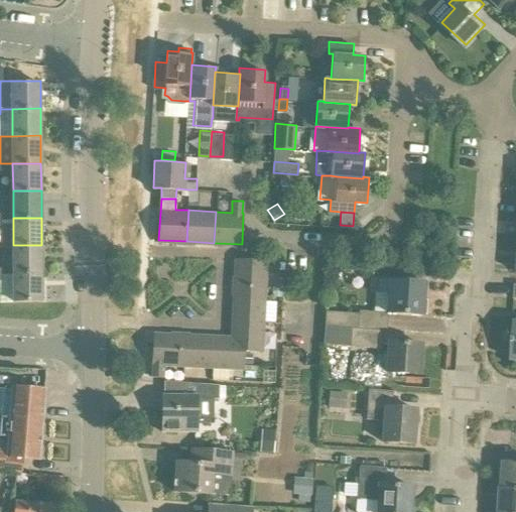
[(41,245),(13,245),(13,272),(41,272),(41,245)]
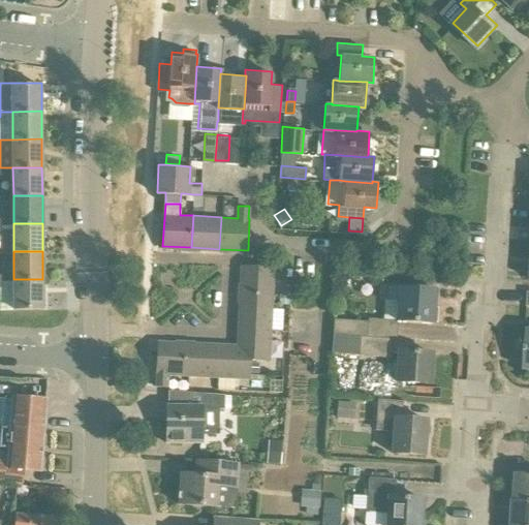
[(241,295),(273,297),(274,277),(285,278),(286,267),(274,267),(274,266),(242,264),(241,295)]
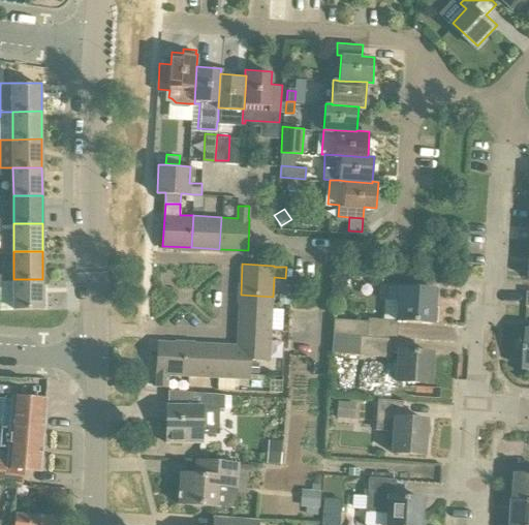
[(42,279),(13,279),(14,307),(43,307),(42,279)]
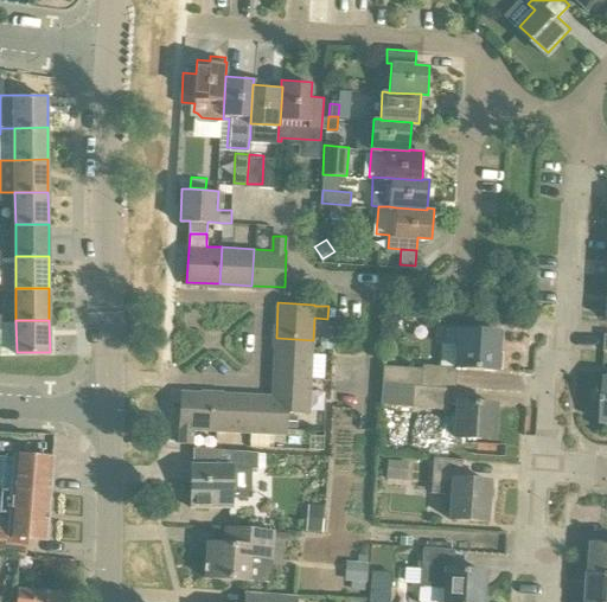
[(457,341),(454,364),(454,365),(457,365),(498,369),(500,330),(438,325),(436,340),(457,341)]
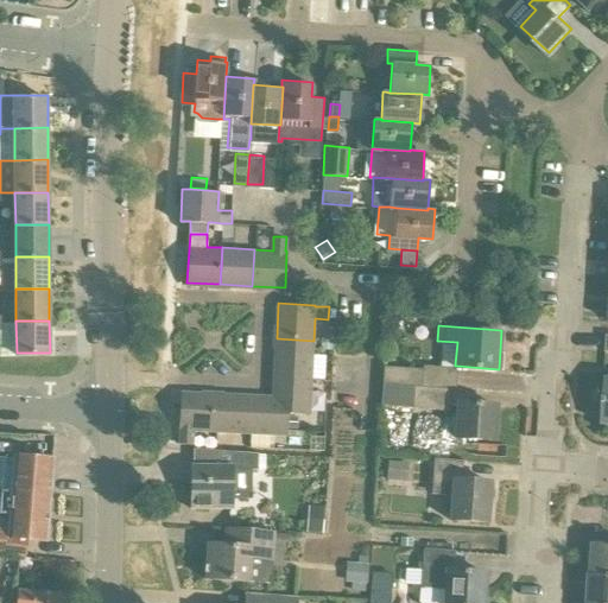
[(274,375),(311,376),(314,341),(277,338),(274,375)]
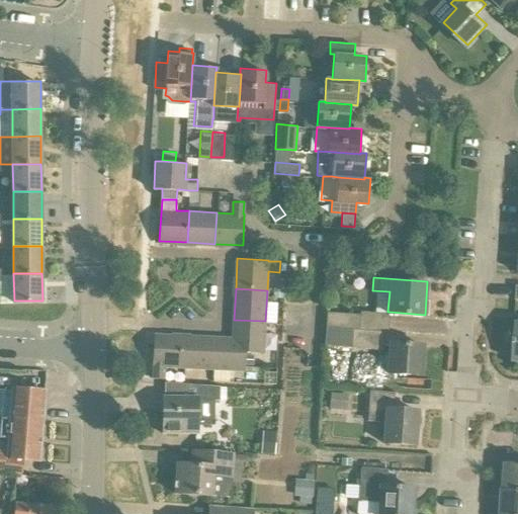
[(359,328),(383,330),(389,330),(390,312),(387,312),(387,311),(360,309),(360,313),(359,328)]
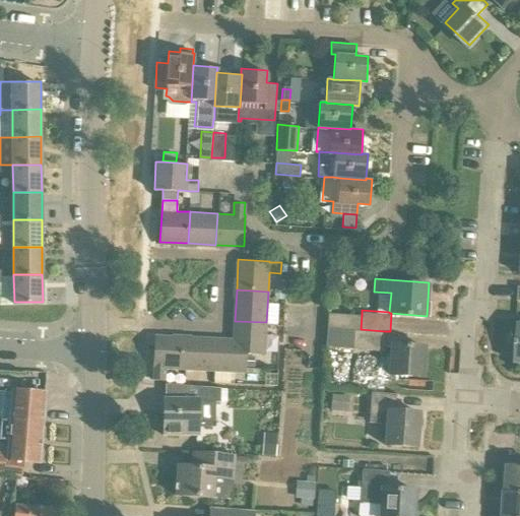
[(361,329),(362,314),(328,312),(327,327),(353,329),(361,329)]
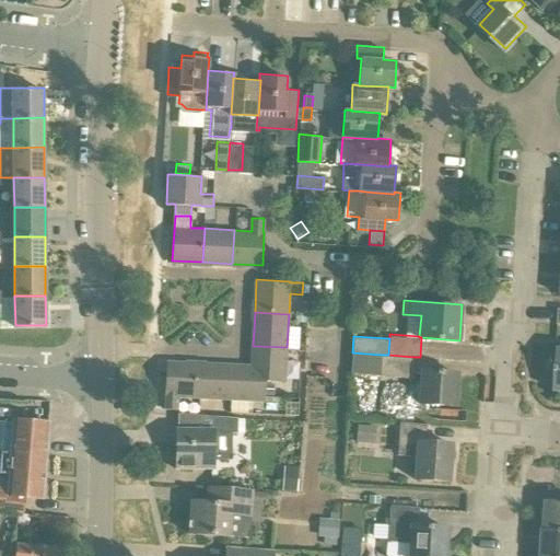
[(252,363),(266,380),(286,381),(287,347),(253,346),(252,363)]
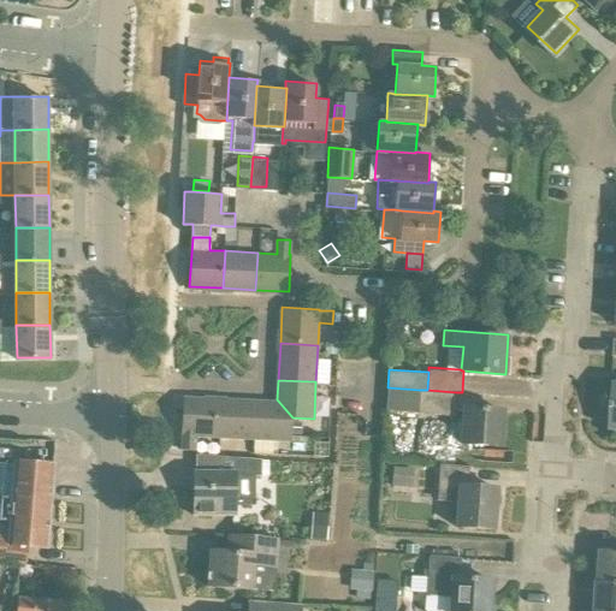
[(418,410),(419,390),(388,387),(385,409),(418,410)]
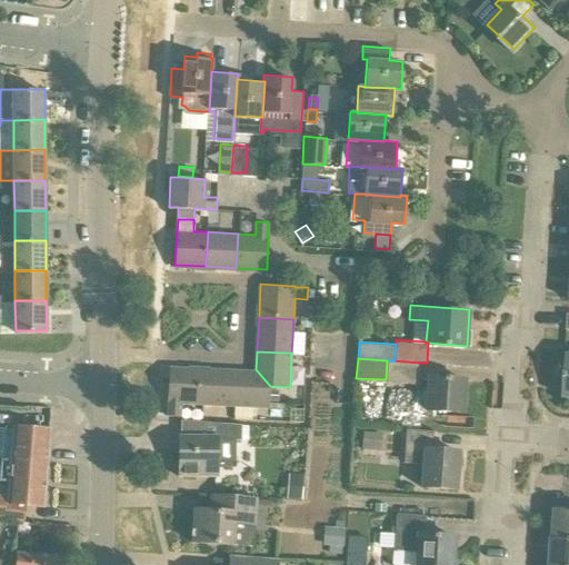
[(420,382),(421,363),(395,360),(387,360),(386,379),(420,382)]
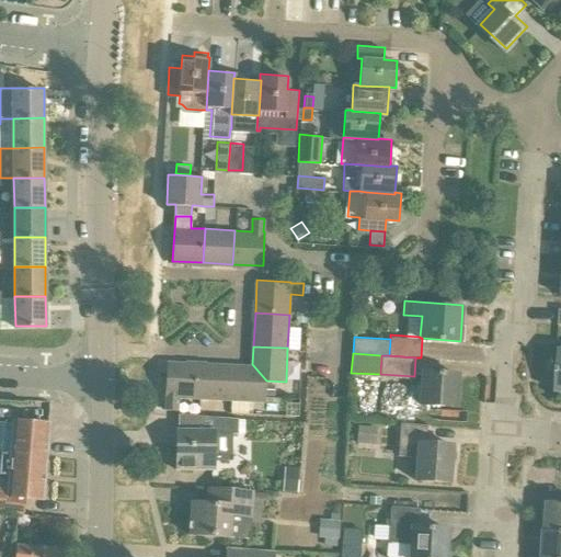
[(179,395),(198,396),(201,362),(168,361),(165,395),(167,395),(167,408),(178,408),(179,395)]
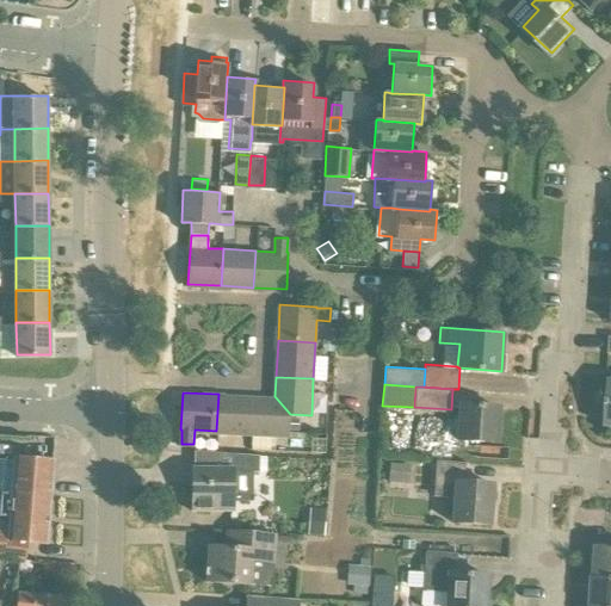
[(218,394),(216,431),(253,433),(254,396),(218,394)]
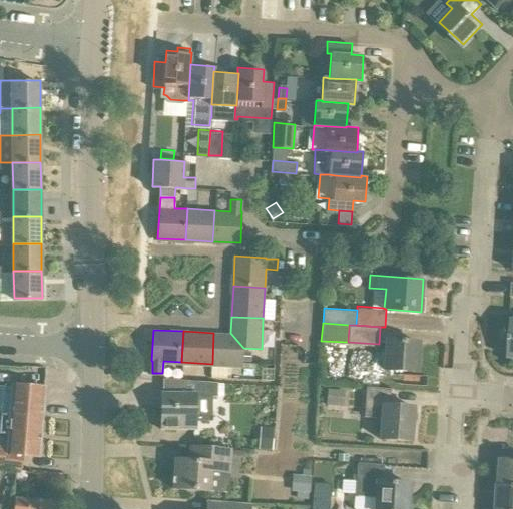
[(213,333),(212,364),(242,365),(243,348),(230,333),(213,333)]
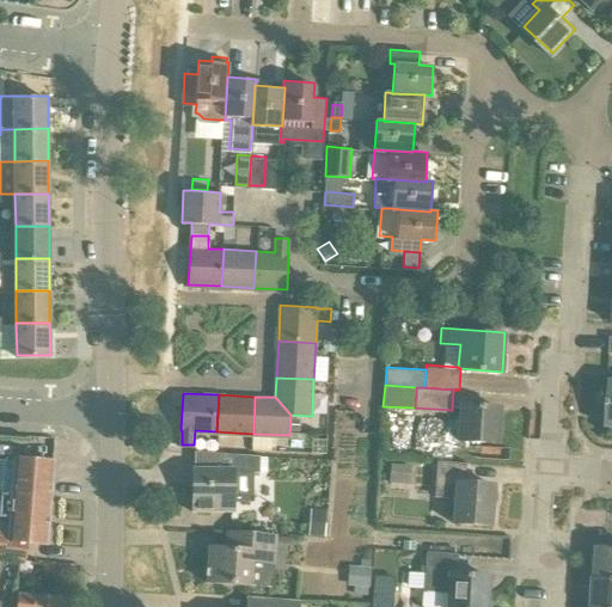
[(497,441),(500,405),(461,403),(459,437),(497,441)]
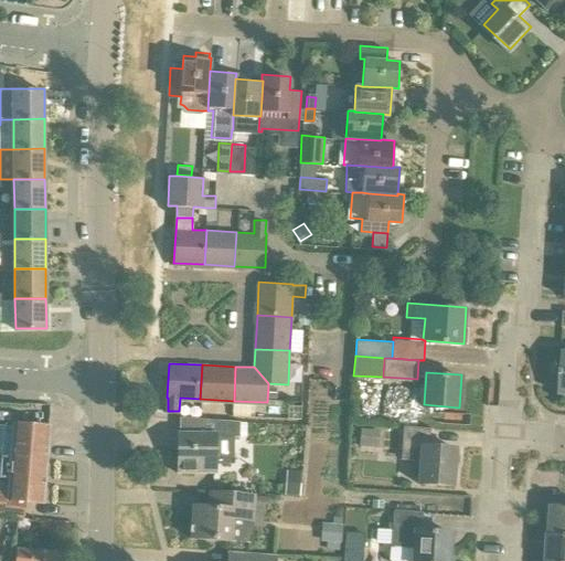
[(0,510),(23,515),(24,499),(43,501),(50,425),(13,422),(12,444),(11,455),(0,454),(0,476),(10,477),(8,493),(0,490),(0,510)]
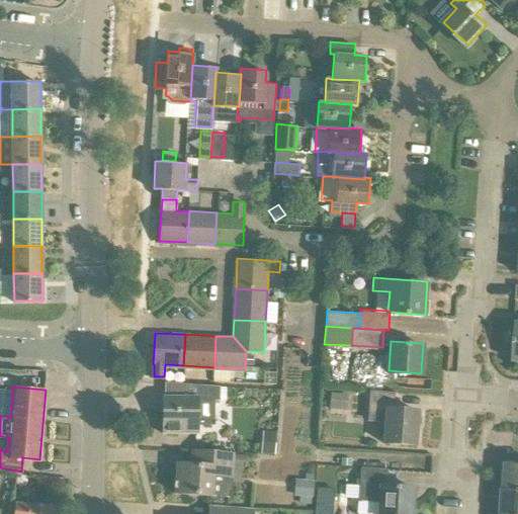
[(419,409),(394,408),(396,391),(370,389),(368,419),(385,420),(384,441),(416,443),(419,409)]
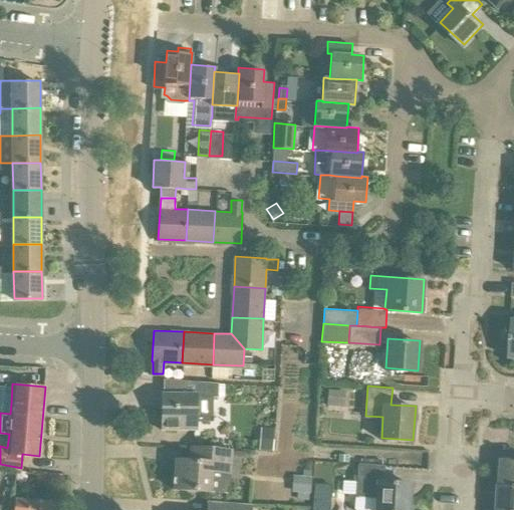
[(343,405),(344,389),(328,388),(327,403),(343,405)]
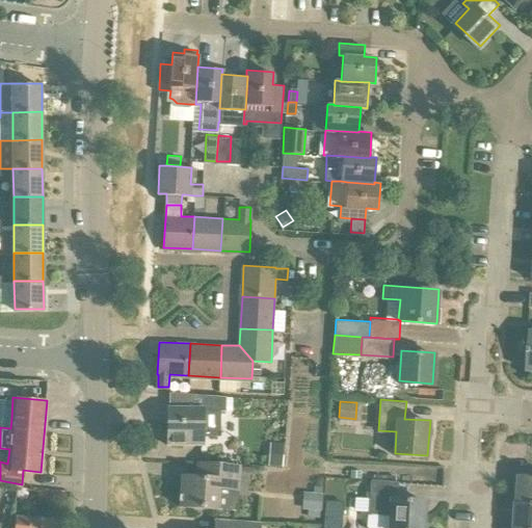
[(167,443),(205,443),(205,405),(167,405),(167,443)]
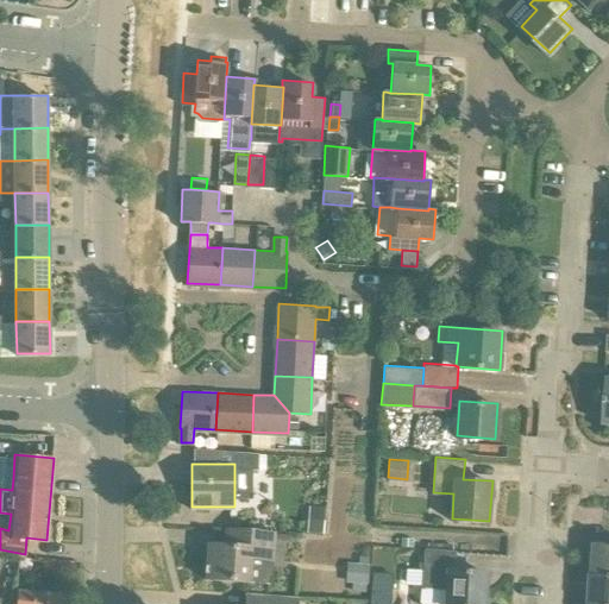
[(325,505),(309,504),(307,530),(324,532),(325,505)]
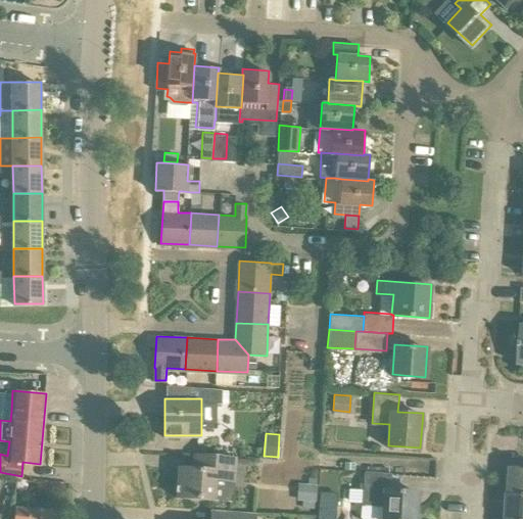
[(193,452),(192,467),(179,466),(177,496),(215,499),(216,478),(234,480),(236,456),(193,452)]
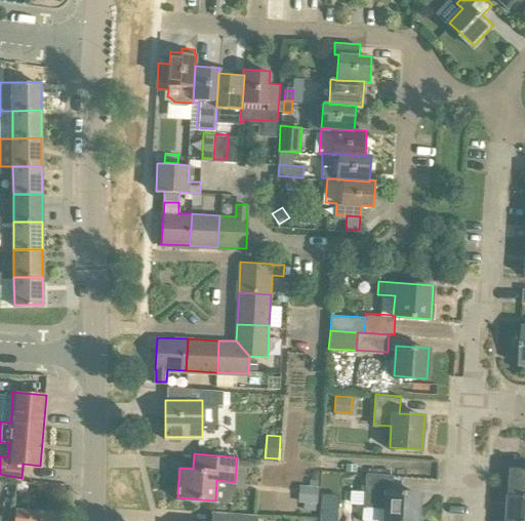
[(357,463),(346,462),(346,469),(356,470),(357,463)]
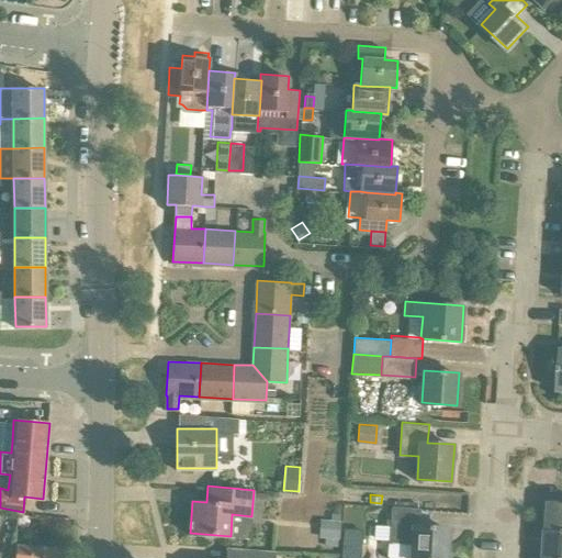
[(547,528),(561,529),(561,500),(549,500),(547,528)]
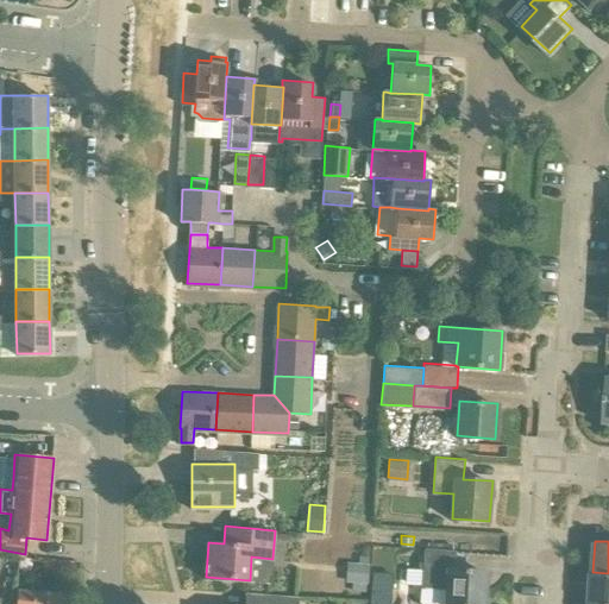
[(437,603),(483,603),(487,572),(456,570),(457,549),(426,547),(424,585),(439,586),(437,603)]
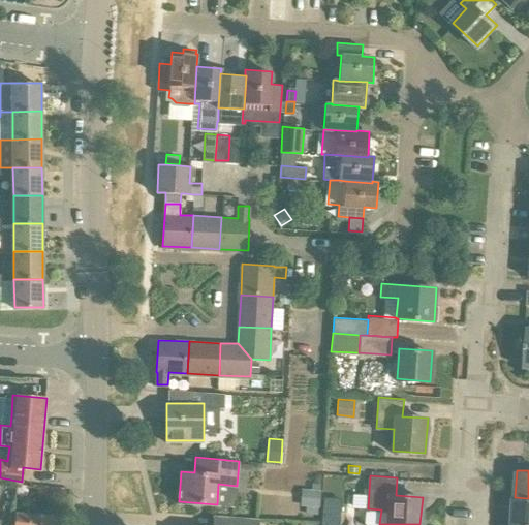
[(300,504),(307,504),(318,505),(319,505),(321,481),(320,481),(312,481),(311,487),(301,487),(300,501),(300,504)]
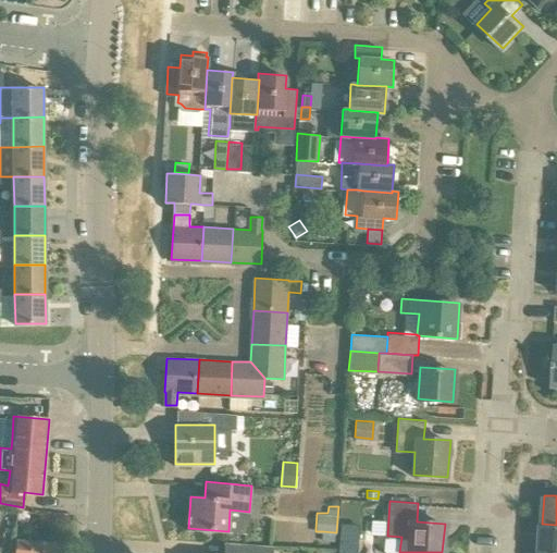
[(71,514),(53,512),(51,526),(69,528),(71,514)]
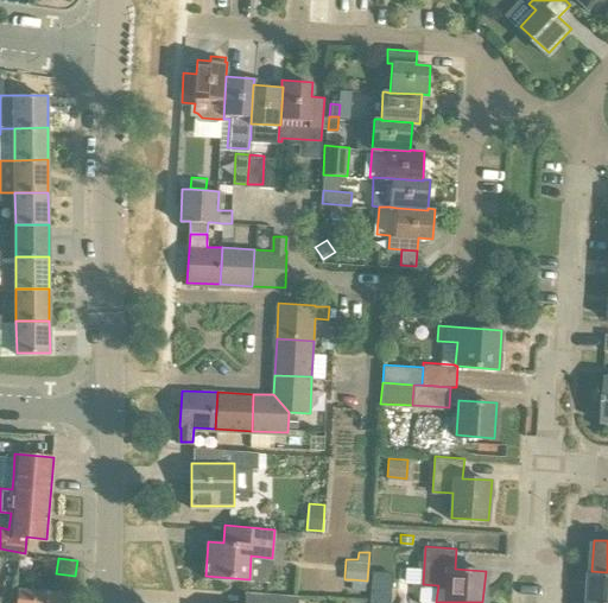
[(607,602),(607,572),(591,571),(589,602),(607,602)]
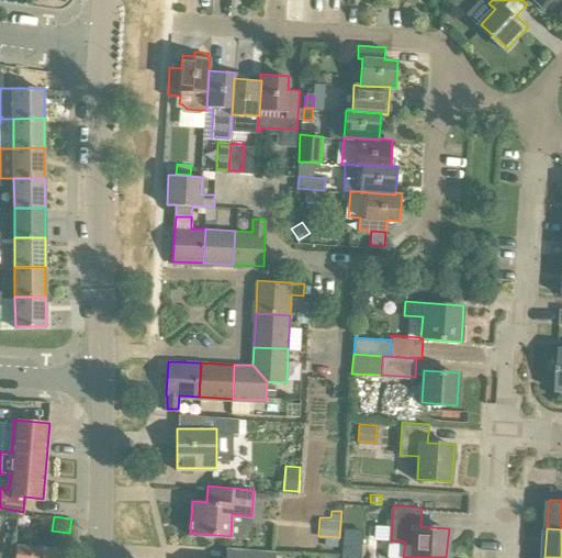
[(32,546),(22,546),(13,545),(10,557),(54,557),(56,548),(32,546)]
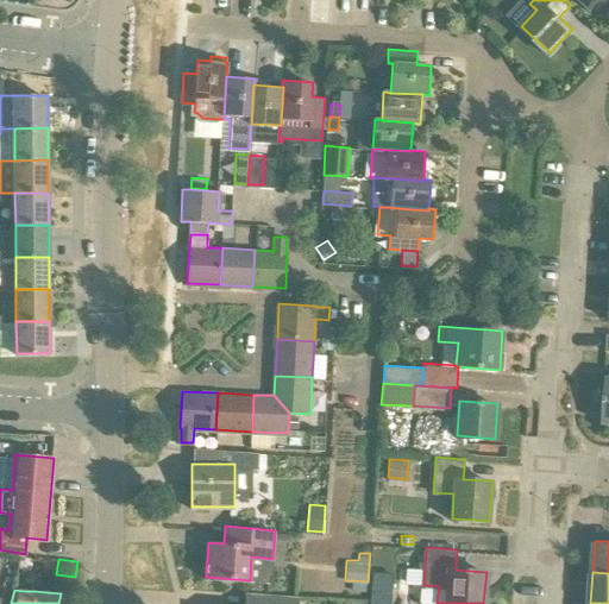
[(390,603),(391,593),(371,591),(369,603),(390,603)]
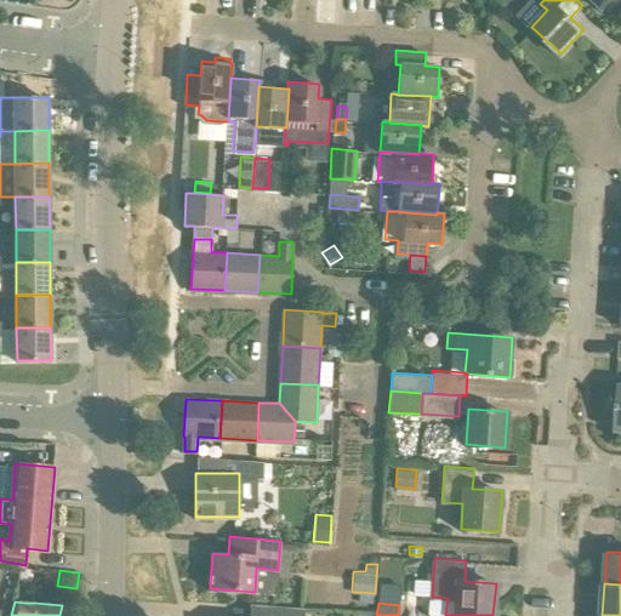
[(302,615),(303,606),(261,604),(260,615),(302,615)]
